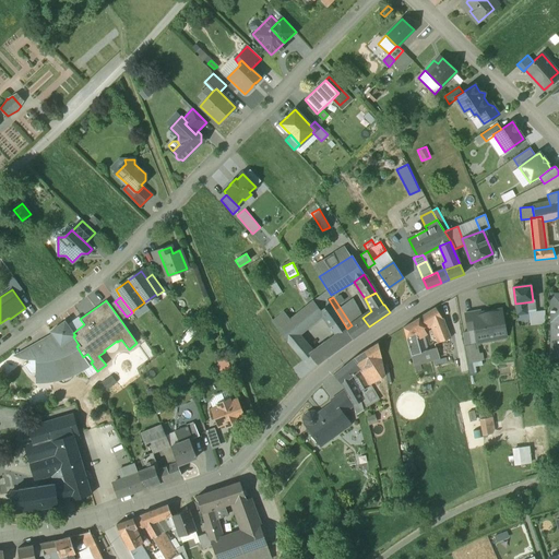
[(313,300),(277,330),(288,343),(297,335),(322,314),(319,310),(321,310),(313,300)]
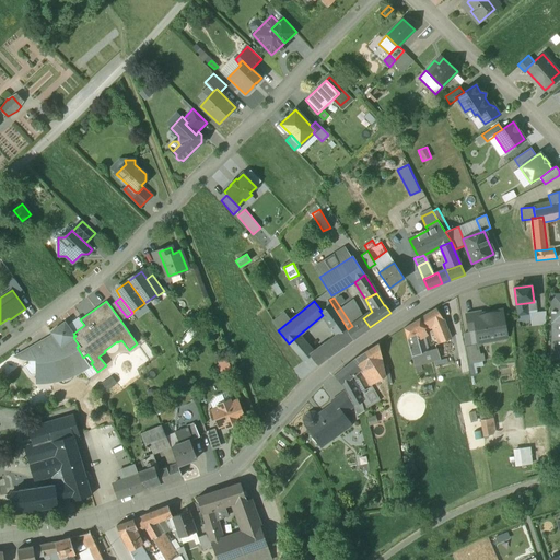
[(121,322),(127,317),(115,302),(109,305),(121,322)]
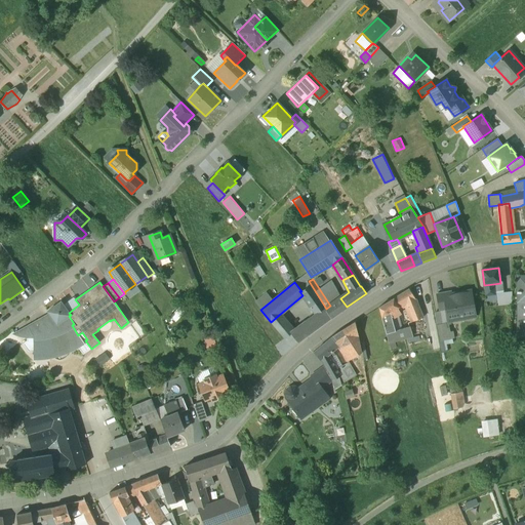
[(493,284),(484,285),(485,296),(494,295),(493,284)]
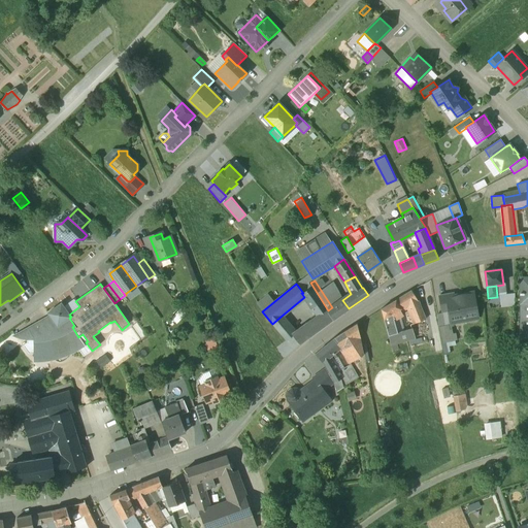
[(328,311),(321,300),(310,287),(303,293),(301,293),(304,297),(318,317),(307,325),(314,333),(333,320),(328,311)]
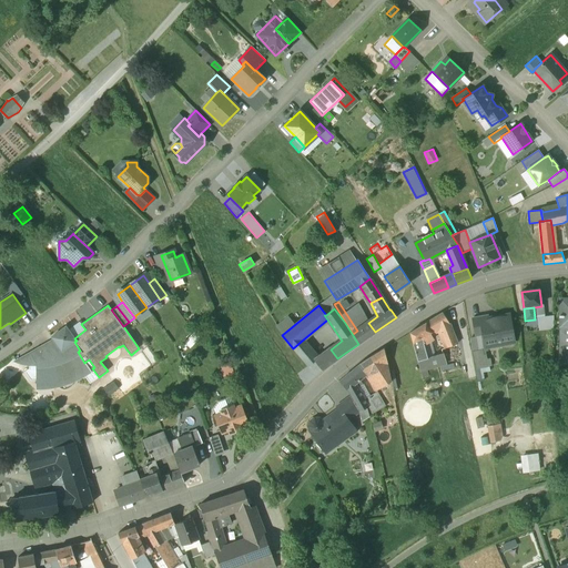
[(443,313),(426,323),(430,332),(447,322),(443,313)]
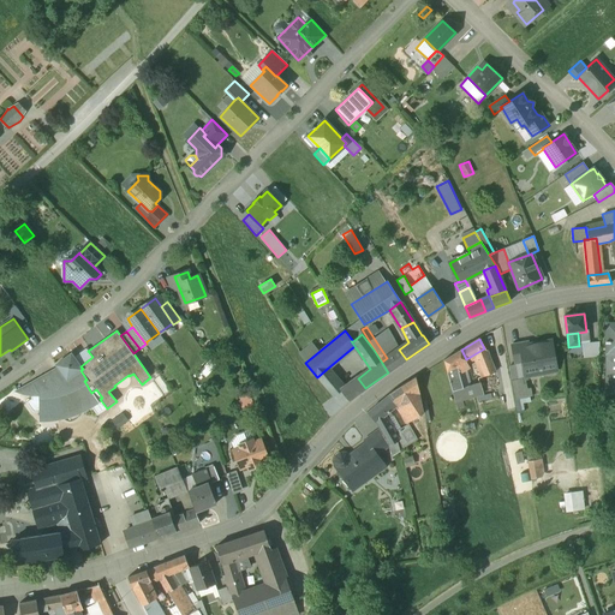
[(551,342),(529,346),(527,342),(512,345),(514,364),(523,363),(525,380),(556,375),(554,358),(551,342)]
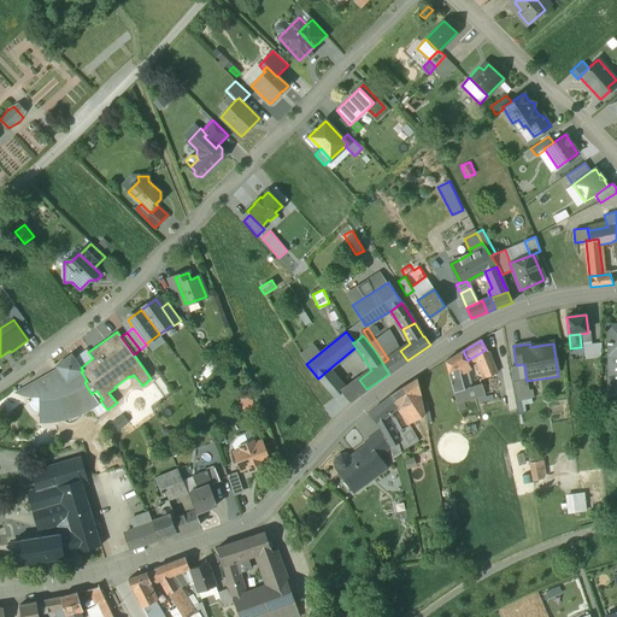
[(601,344),(592,345),(583,346),(586,359),(600,358),(601,344)]
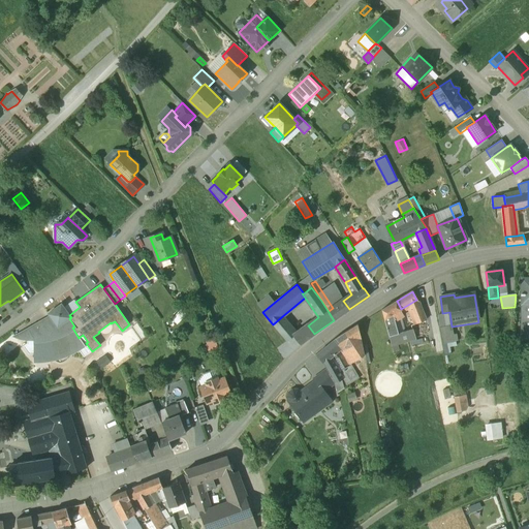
[(329,311),(329,312),(334,320),(349,309),(343,301),(333,308),(329,311)]
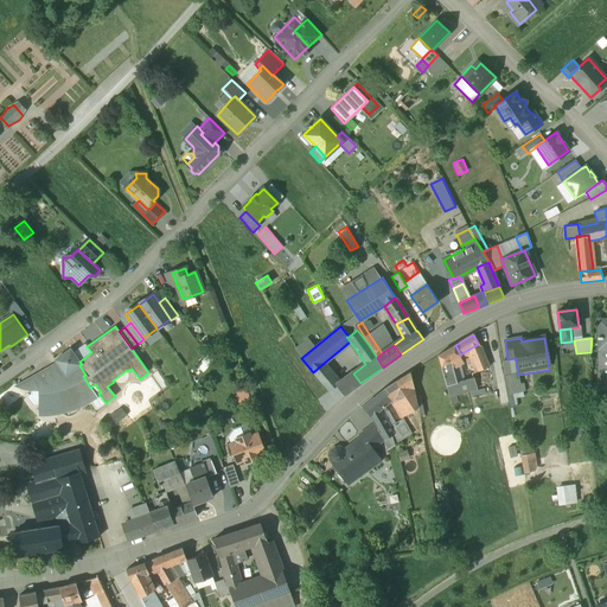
[(455,345),(439,355),(446,381),(455,378),(452,363),(460,359),(458,356),(460,355),(455,345)]
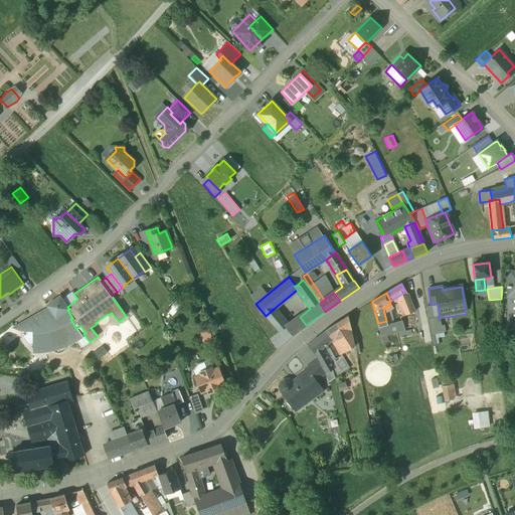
[(59,296),(46,306),(49,309),(56,319),(67,310),(69,309),(67,307),(59,296)]
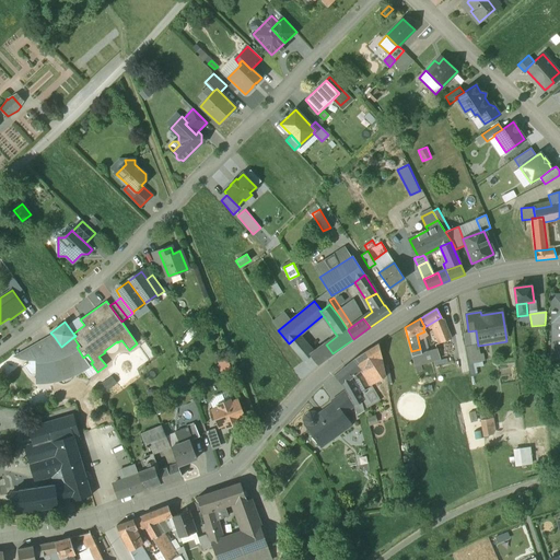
[(559,323),(551,324),(550,356),(559,354),(559,323)]
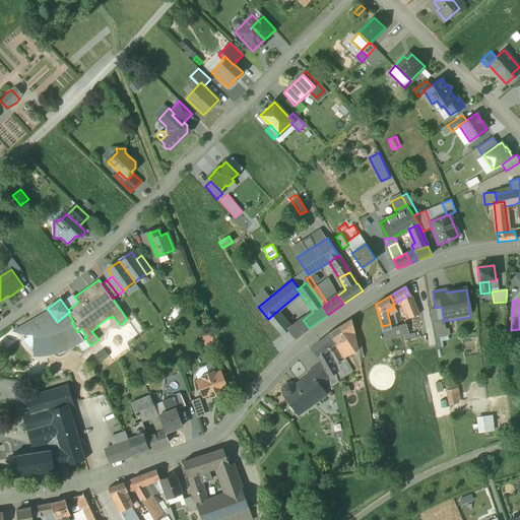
[(412,301),(404,306),(409,318),(410,318),(418,315),(412,301)]
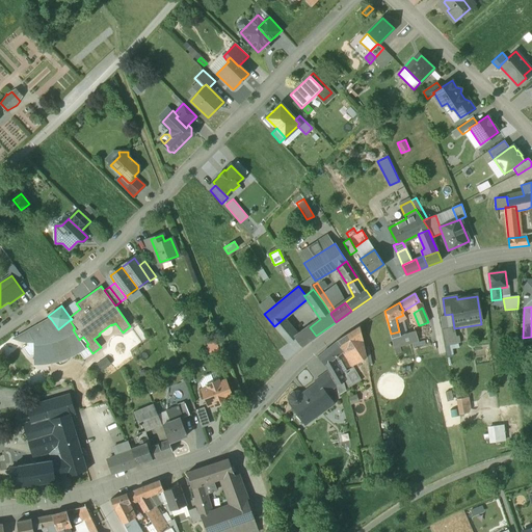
[(187,319),(182,314),(171,324),(178,329),(187,319)]
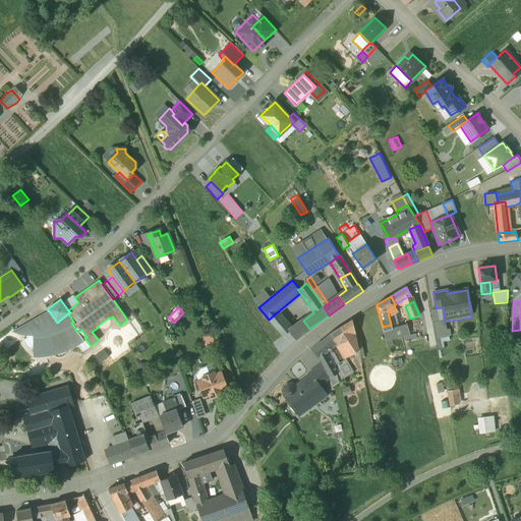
[(18,334),(26,335),(26,339),(22,342),(29,350),(35,349),(35,354),(44,354),(53,352),(59,350),(67,347),(74,343),(75,343),(82,352),(91,346),(84,338),(87,337),(81,330),(77,333),(71,323),(73,322),(68,313),(57,323),(50,312),(37,321),(36,319),(31,322),(32,323),(15,333),(18,334)]
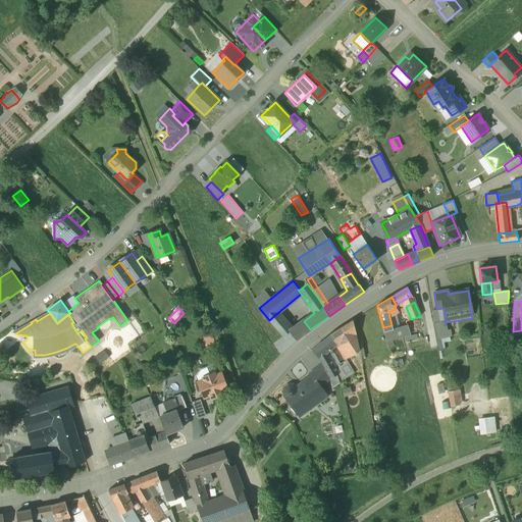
[(292,330),(277,313),(269,320),(283,336),(290,332),(289,332),(292,330)]
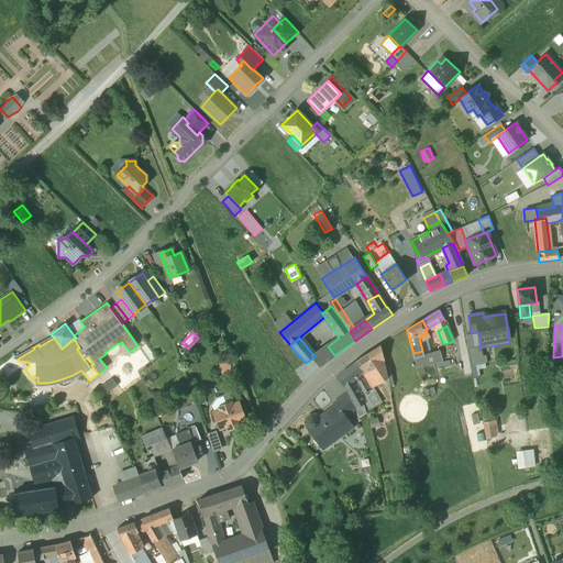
[(443,344),(422,352),(422,351),(414,353),(418,367),(450,357),(444,344),(443,344)]
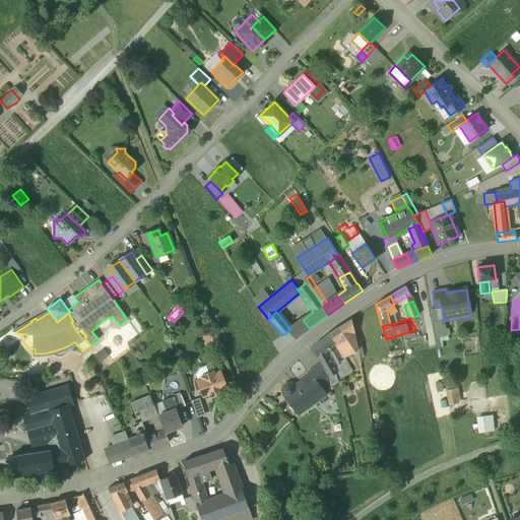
[(290,329),(287,331),(288,331),(296,338),(309,328),(303,320),(290,329)]
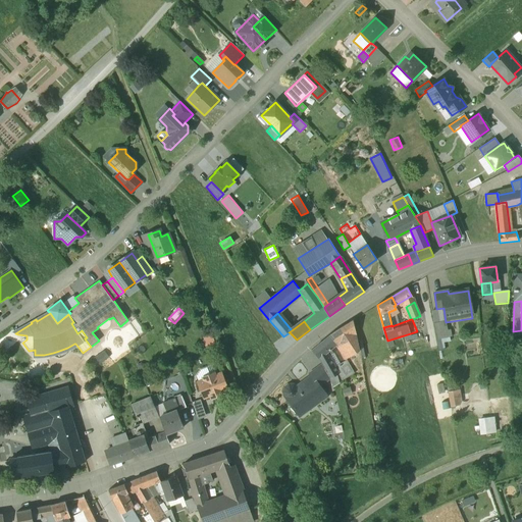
[(444,321),(433,323),(437,344),(451,341),(450,337),(452,336),(451,329),(448,330),(447,325),(445,326),(444,321)]
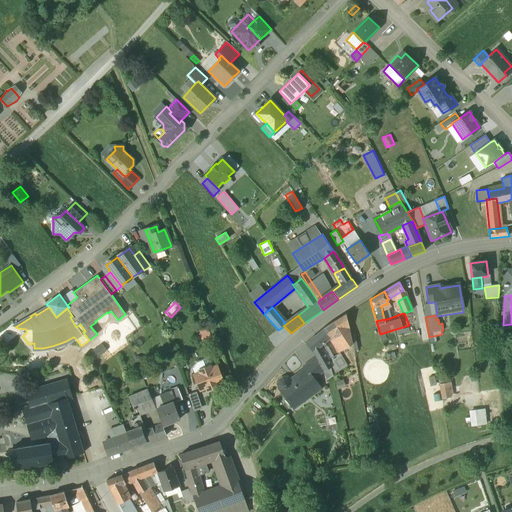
[(332,323),(324,328),(318,333),(323,340),(328,336),(334,344),(342,339),(332,323)]
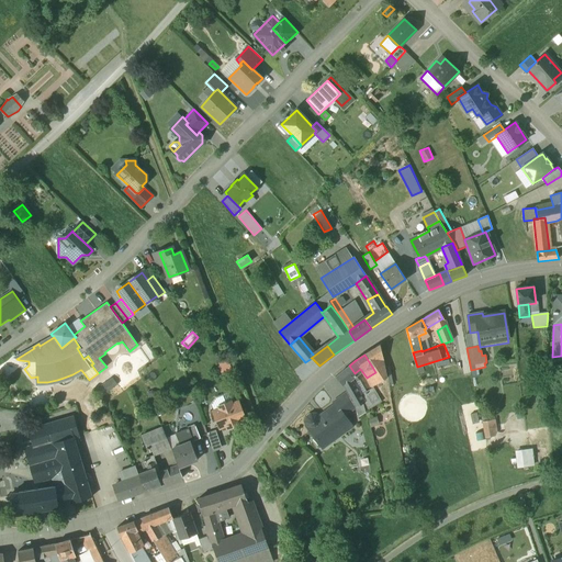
[(228,364),(218,369),(223,378),(232,374),(228,364)]
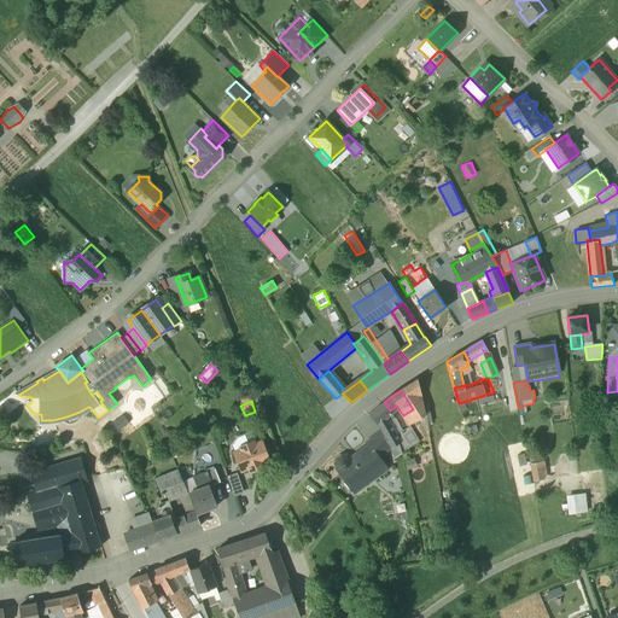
[(400,443),(385,414),(390,410),(384,402),(369,414),(375,421),(382,431),(391,448),(400,443)]
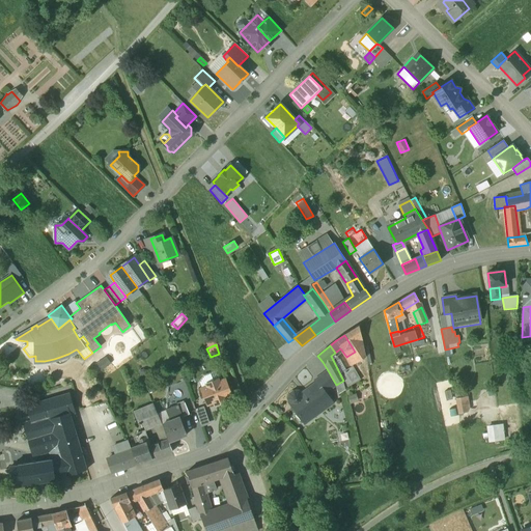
[(355,352),(346,357),(352,365),(360,359),(355,352)]
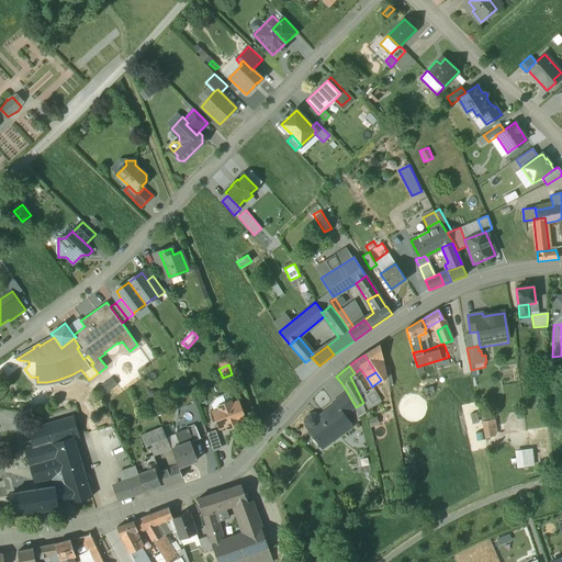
[(105,394),(116,385),(113,380),(101,389),(105,394)]
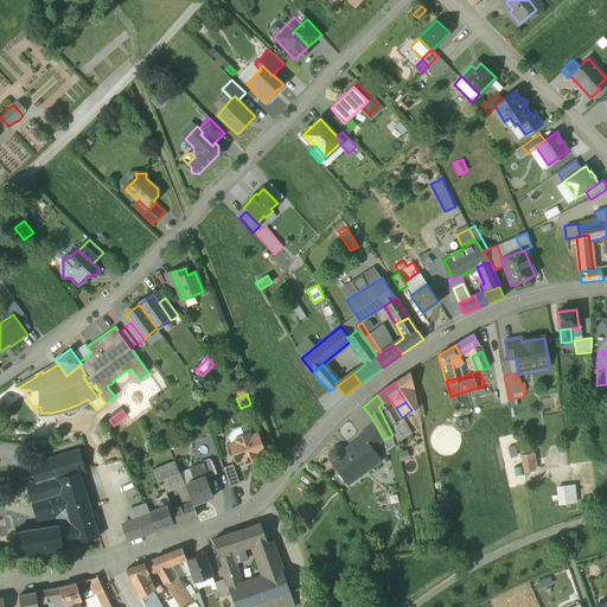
[(375,423),(360,434),(362,438),(363,436),(372,449),(384,440),(375,423)]
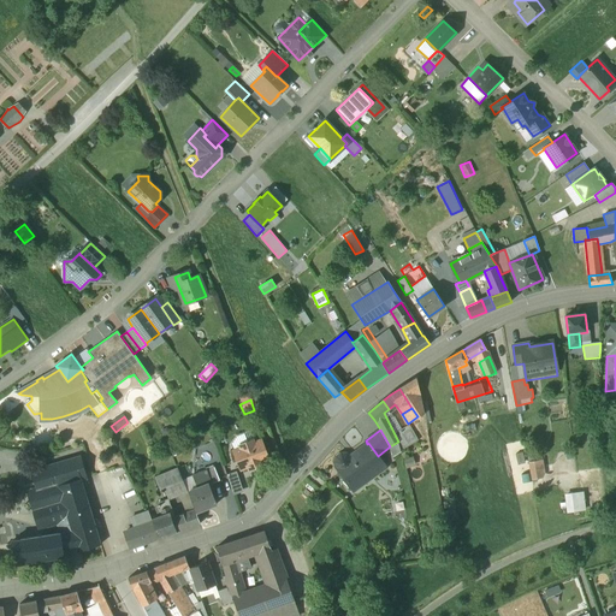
[(261,440),(254,443),(253,440),(240,445),(241,449),(234,451),(241,469),(248,467),(249,469),(262,465),(261,461),(268,458),(261,440)]
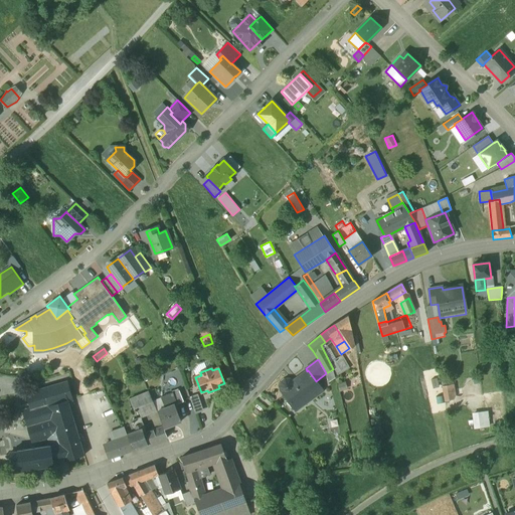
[(307,371),(293,381),(290,379),(285,379),(281,382),(280,386),(281,390),(295,410),(323,390),(316,381),(308,370),(307,371)]
